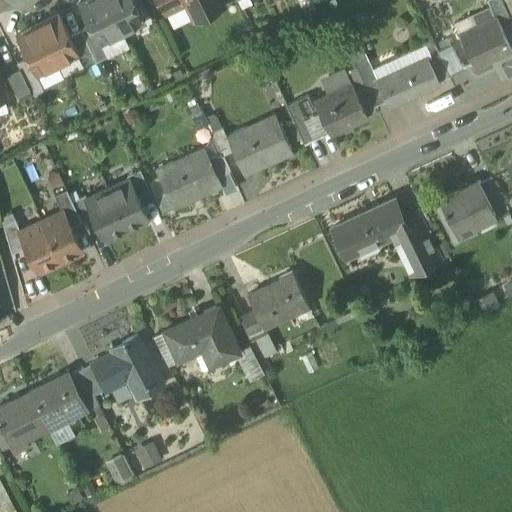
[(100,42),(122,32),(106,0),(83,0),(80,2),(91,23),(100,42)]
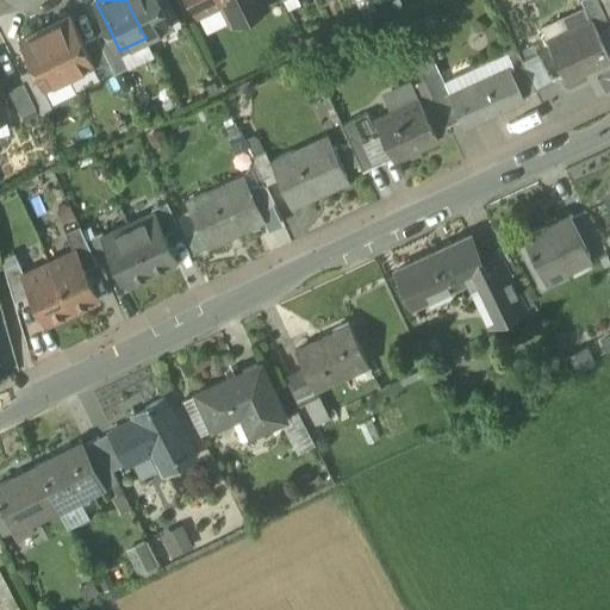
[(157,0),(126,0),(145,38),(170,25),(157,0)]
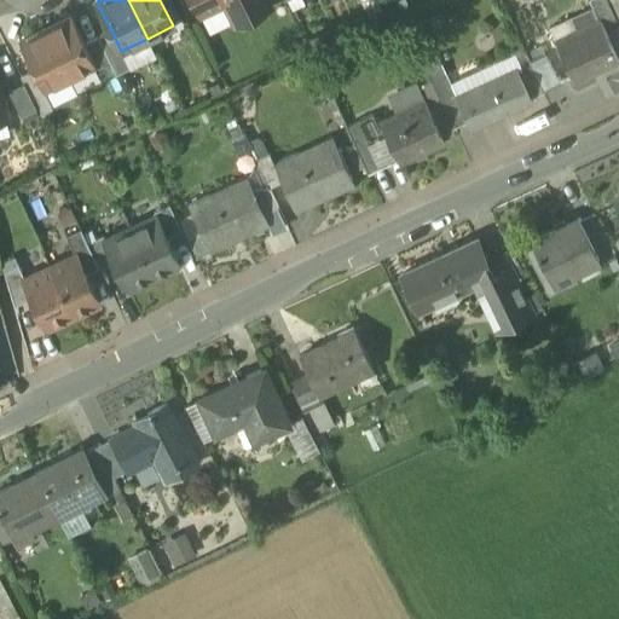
[(226,0),(231,0),(241,19),(270,5),(266,0),(192,0),(200,13),(224,1),(226,0)]
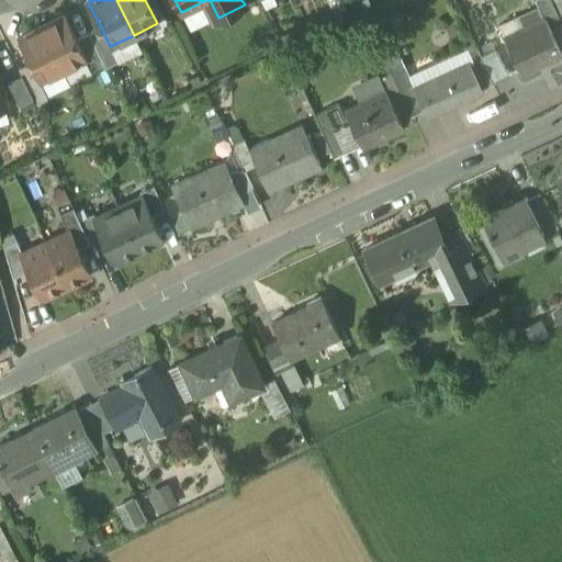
[(213,21),(218,18),(210,0),(205,0),(203,1),(213,21)]
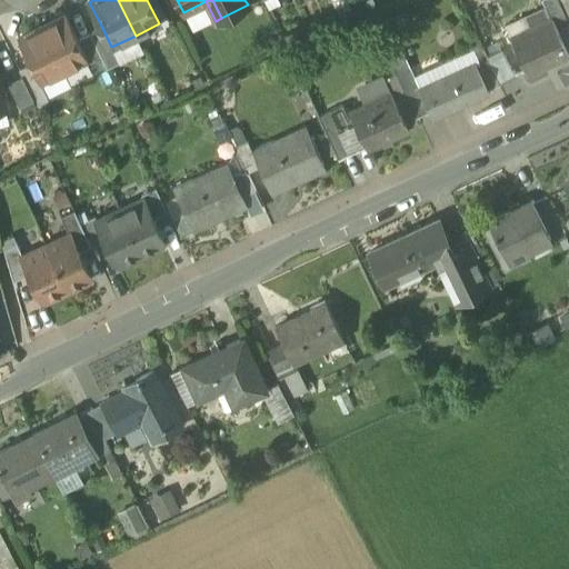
[(278,0),(262,0),(268,10),(280,5),(278,0)]
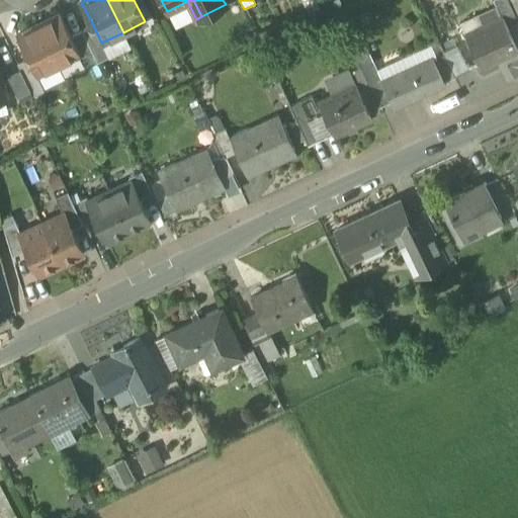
[(315,0),(300,0),(308,15),(320,9),(315,0)]
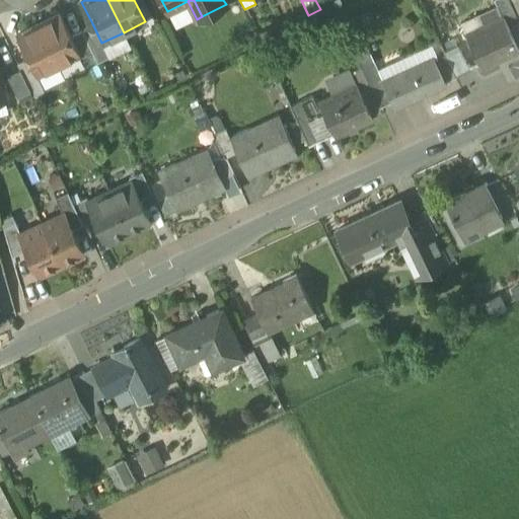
[(505,17),(510,28),(518,23),(507,0),(495,0),(494,1),(497,6),(503,18),(505,17)]
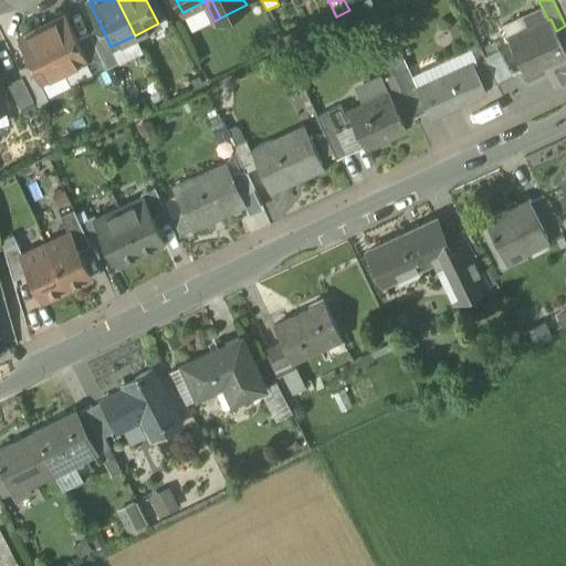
[(192,32),(215,21),(205,1),(182,12),(192,32)]
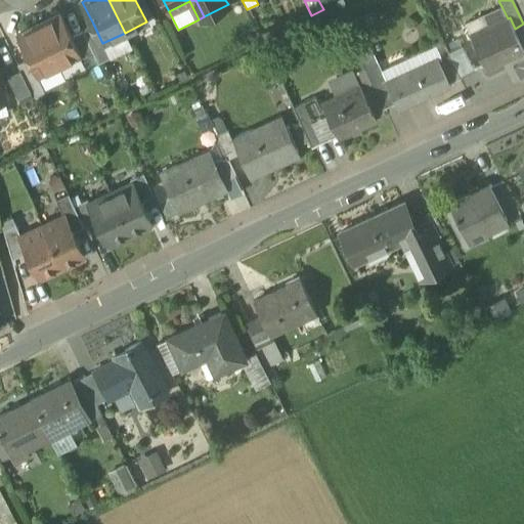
[(466,24),(471,36),(508,18),(501,6),(466,24)]
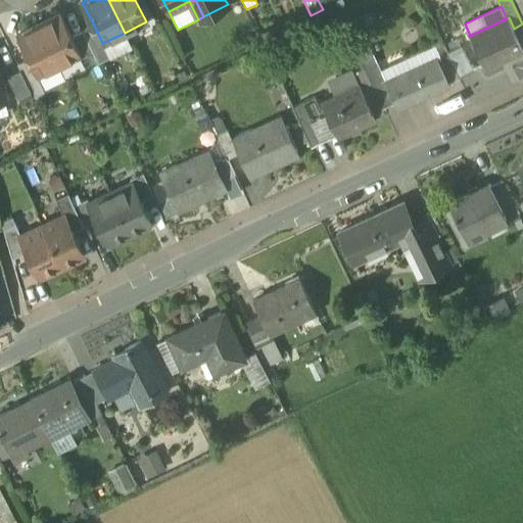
[(60,12),(38,24),(58,64),(81,54),(70,35),(60,12)]
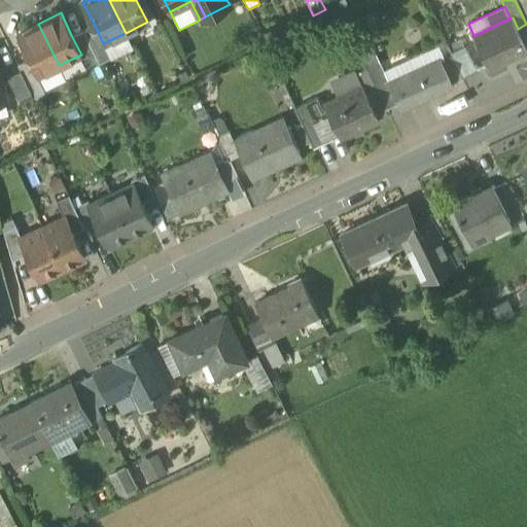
[(473,36),(490,70),(526,51),(526,48),(518,29),(513,18),(511,19),(473,36)]
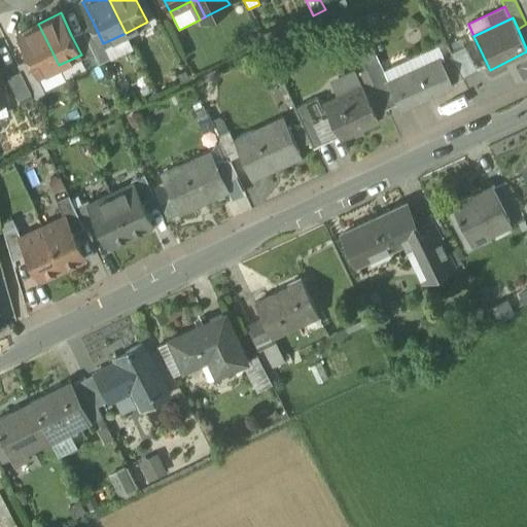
[(37,76),(59,65),(38,24),(16,35),(28,59),(37,76)]
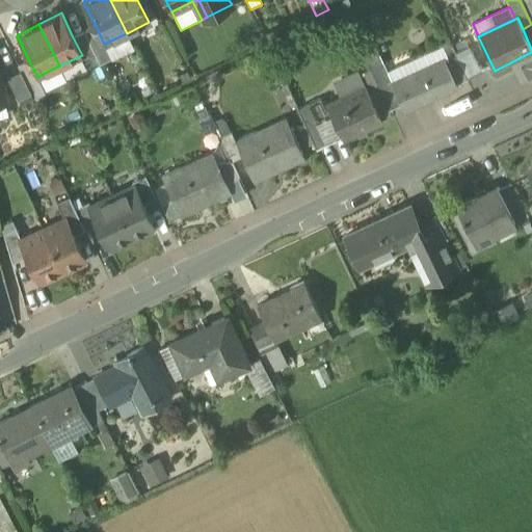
[(95,24),(83,30),(92,50),(104,44),(95,24)]
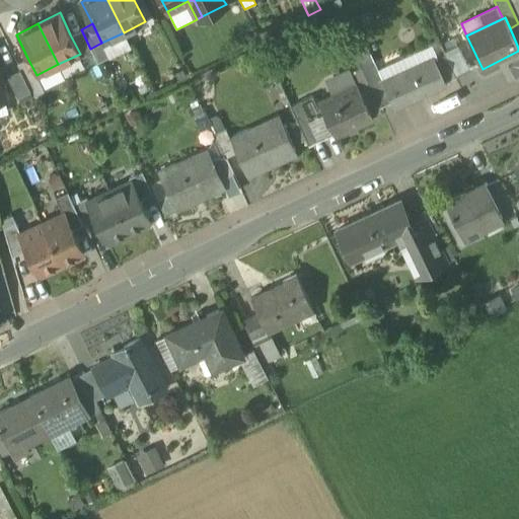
[(518,23),(510,28),(518,48),(518,23)]
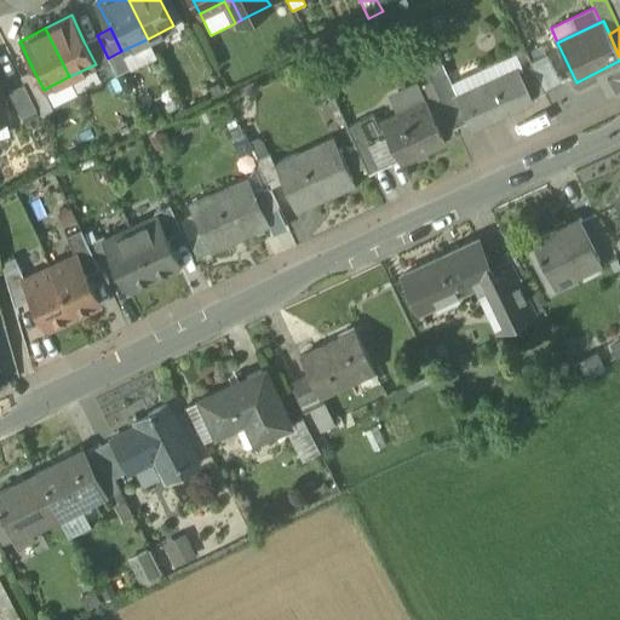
[(96,64),(108,58),(97,35),(84,41),(96,64)]
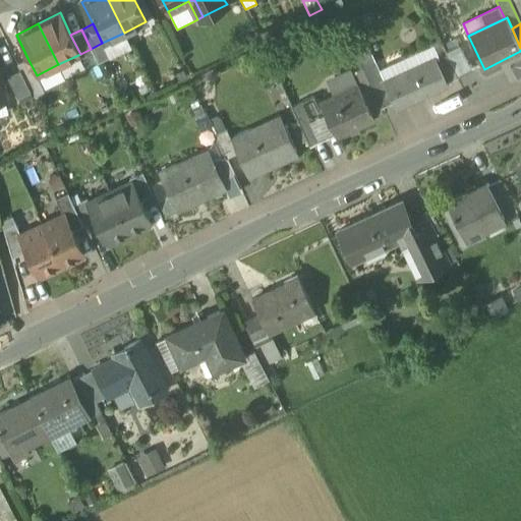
[(131,47),(124,33),(102,43),(109,57),(109,58),(131,47)]
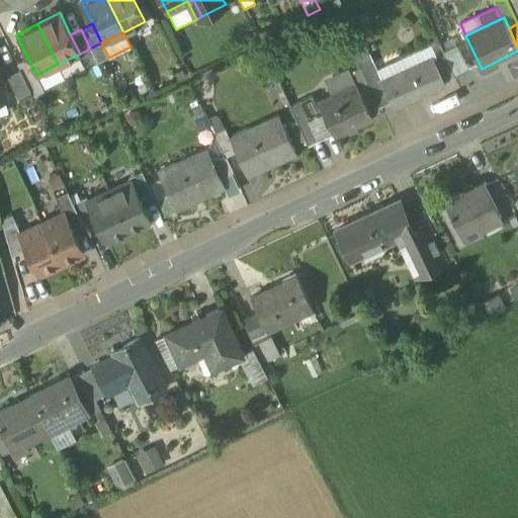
[(101,42),(90,49),(97,62),(108,57),(101,42)]
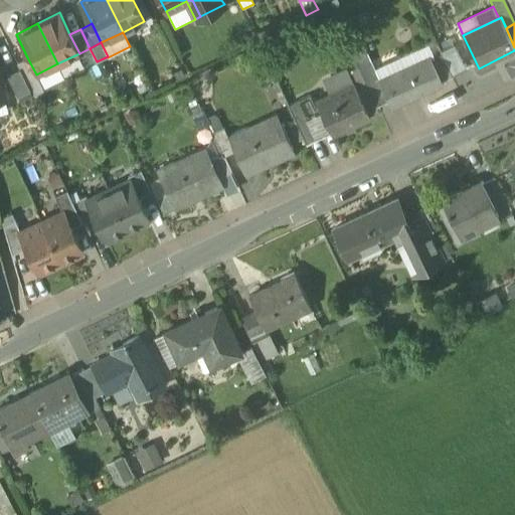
[(380,80),(431,57),(432,61),(435,59),(434,57),(427,44),(375,69),(380,80)]
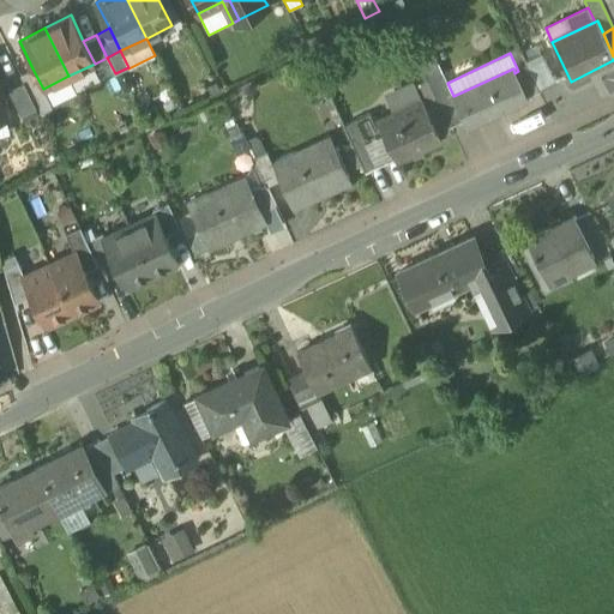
[(527,65),(539,91),(555,83),(542,55),(525,62),(527,65)]
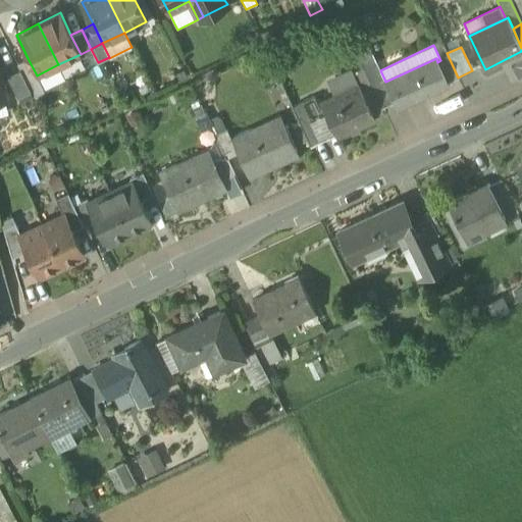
[(357,55),(363,66),(375,60),(370,49),(357,55)]
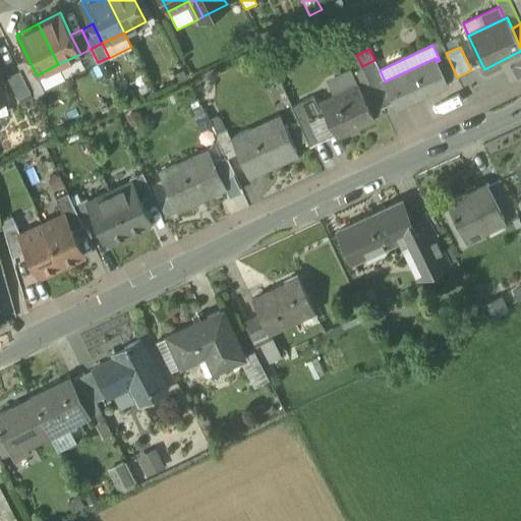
[(437,62),(447,82),(457,78),(457,77),(447,55),(439,58),(440,60),(437,62)]
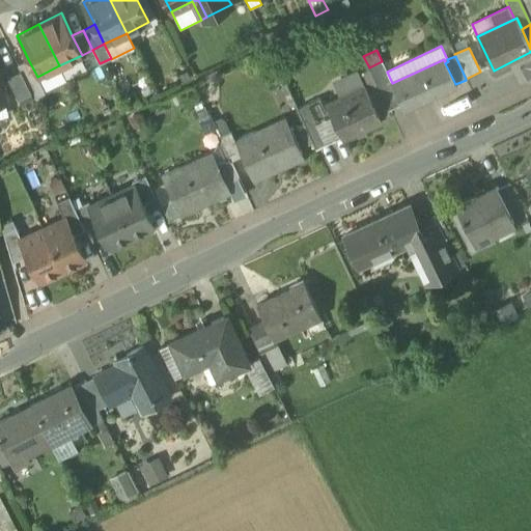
[(18,65),(20,71),(31,92),(33,99),(45,92),(37,77),(28,59),(18,65)]
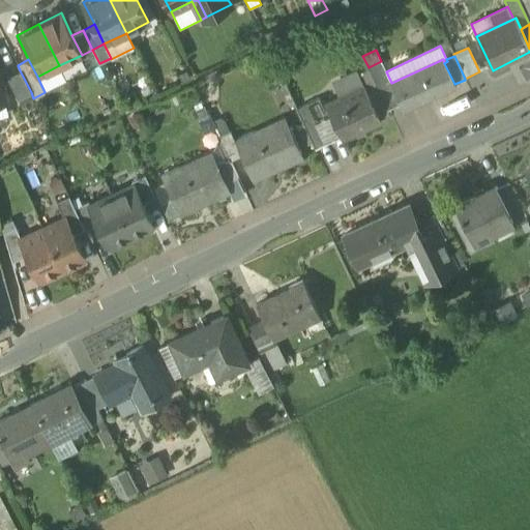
[(402,102),(404,108),(431,94),(432,96),(455,85),(454,84),(444,63),(443,59),(391,83),(402,102)]
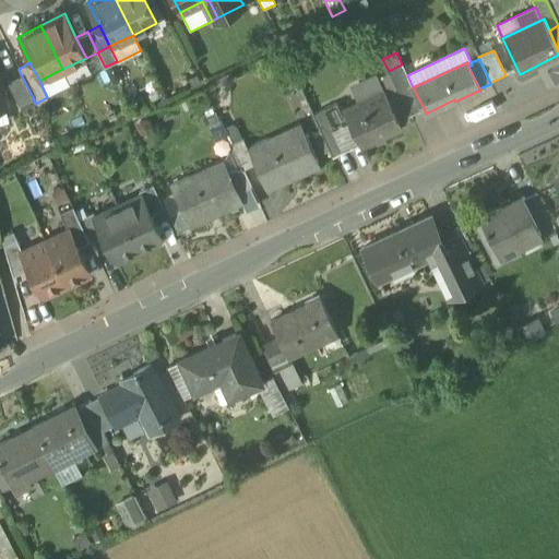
[(395,87),(408,116),(424,108),(413,87),(407,75),(404,69),(390,75),(395,87)]
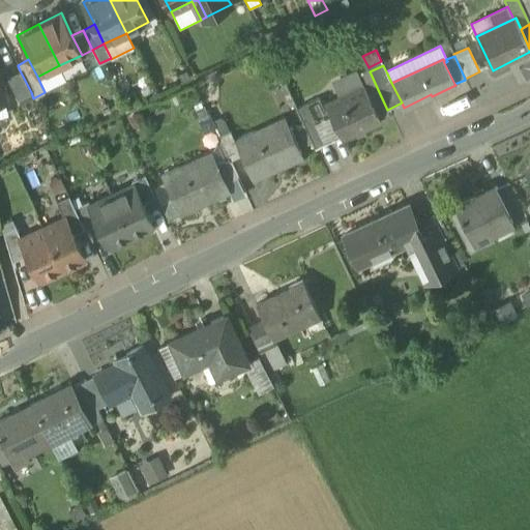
[(375,83),(370,71),(369,69),(358,75),(364,88),(375,83)]
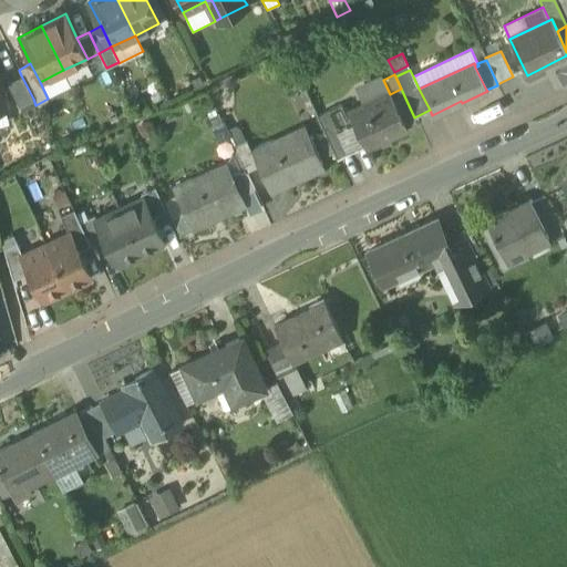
[(19,106),(33,99),(21,75),(8,82),(19,106)]
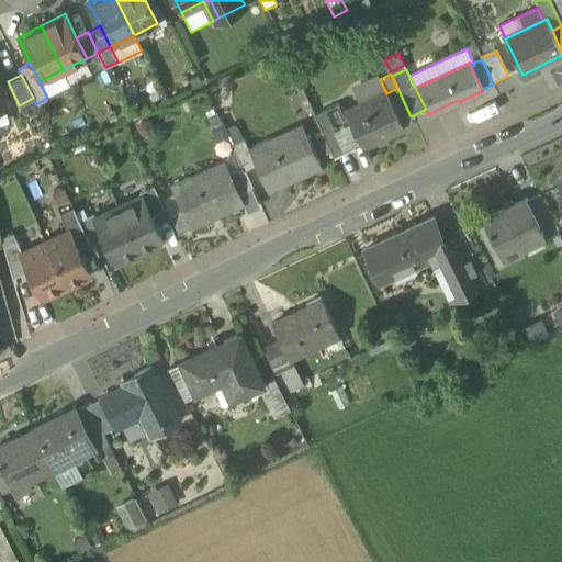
[(356,88),(363,104),(386,93),(380,79),(379,77),(356,88)]
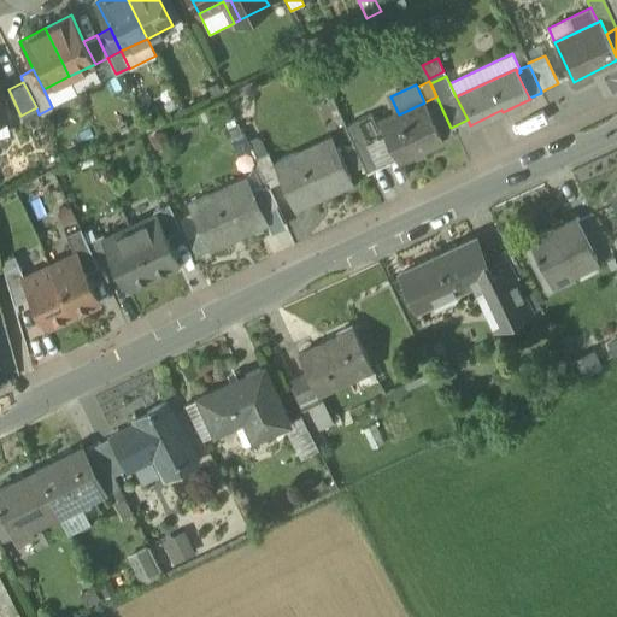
[(436,97),(424,103),(441,140),(454,134),(451,128),(436,97)]
